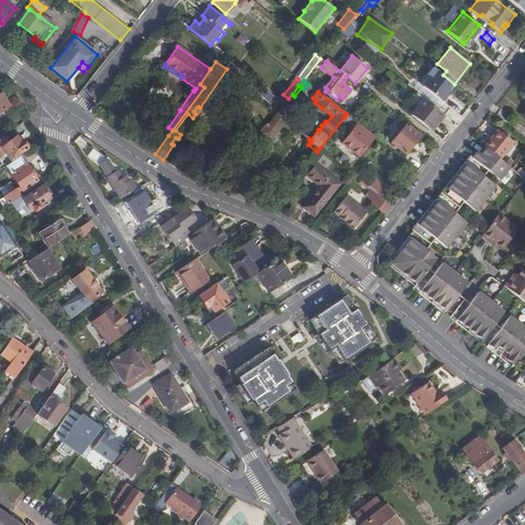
[(0,111),(9,106),(2,93),(0,93),(0,111)]
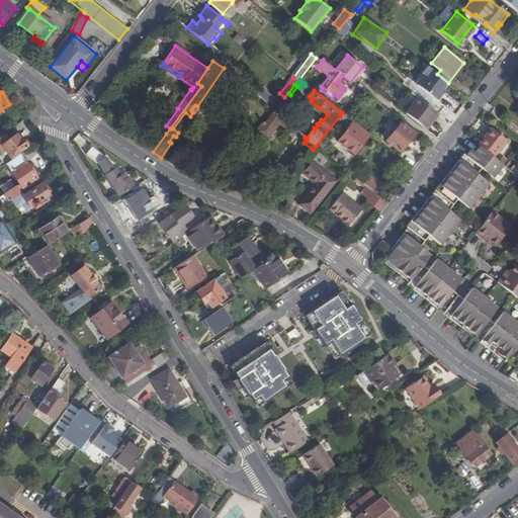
[(273,112),(280,118),(288,108),(285,106),(293,97),(290,95),(288,93),(284,97),(280,102),(273,112)]
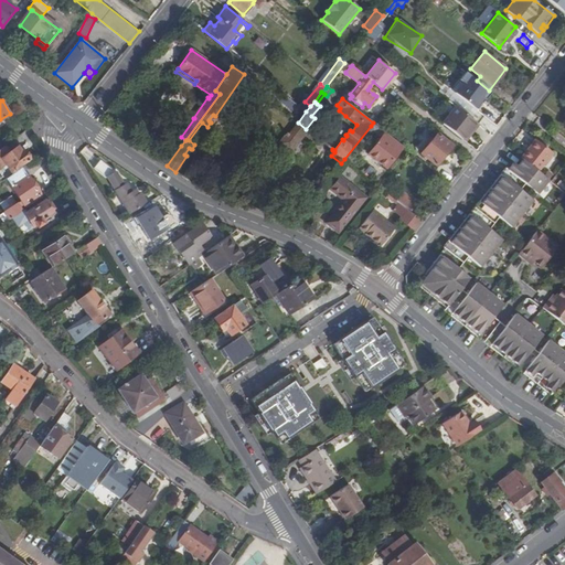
[(310,106),(305,102),(300,107),(306,112),(310,106)]
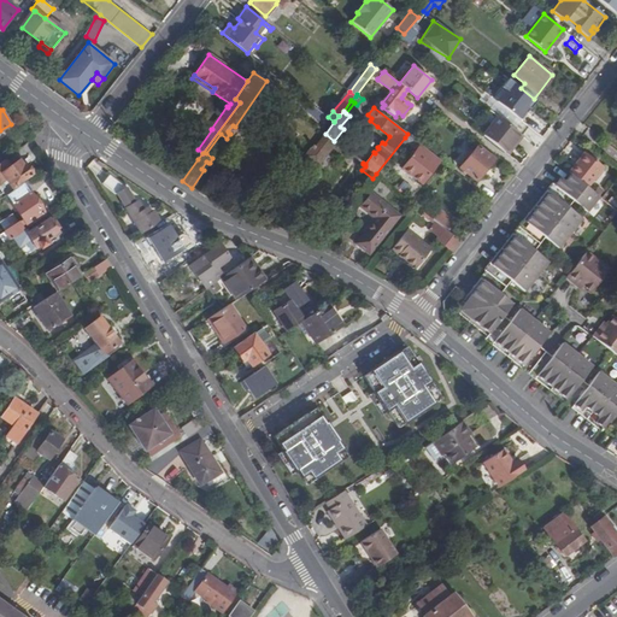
[(281,130),(285,125),(266,113),(263,118),(281,130)]
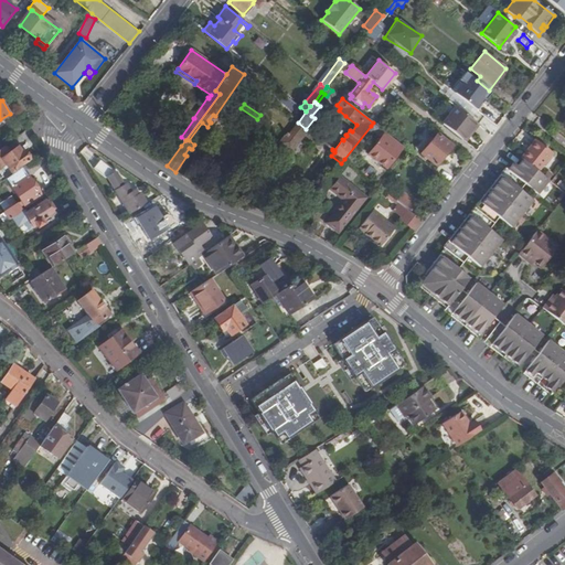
[(476,123),(456,106),(443,124),(462,139),(476,123)]
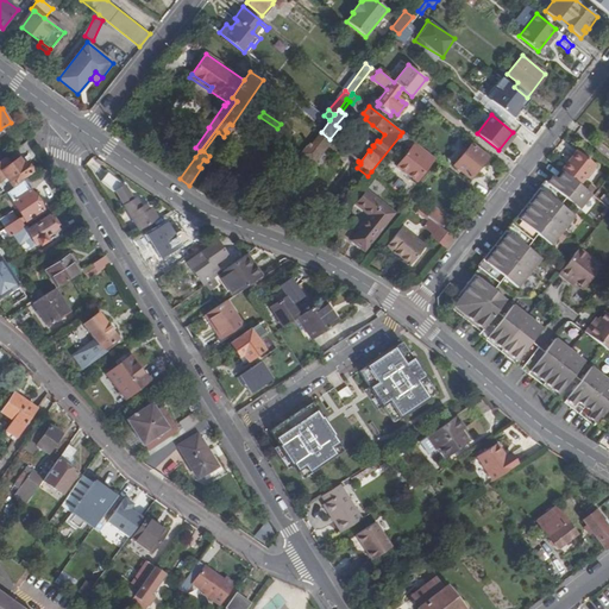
[(232,125),(230,124),(225,130),(227,132),(226,132),(228,135),(234,126),(232,125)]
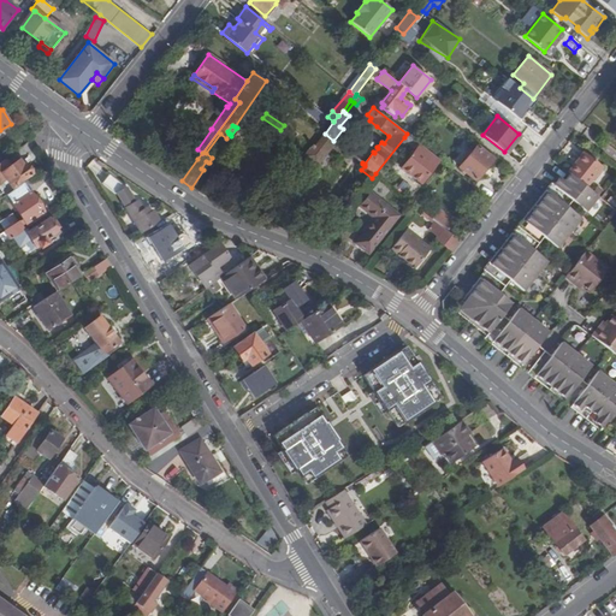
[(206,153),(212,158),(226,138),(220,134),(206,153)]
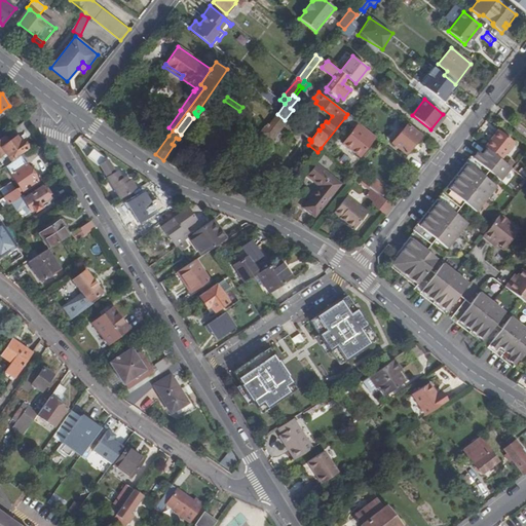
[(266,137),(269,140),(279,126),(280,126),(278,124),(280,122),(289,128),(292,125),(285,120),(277,114),(268,124),(267,123),(260,132),(266,137)]
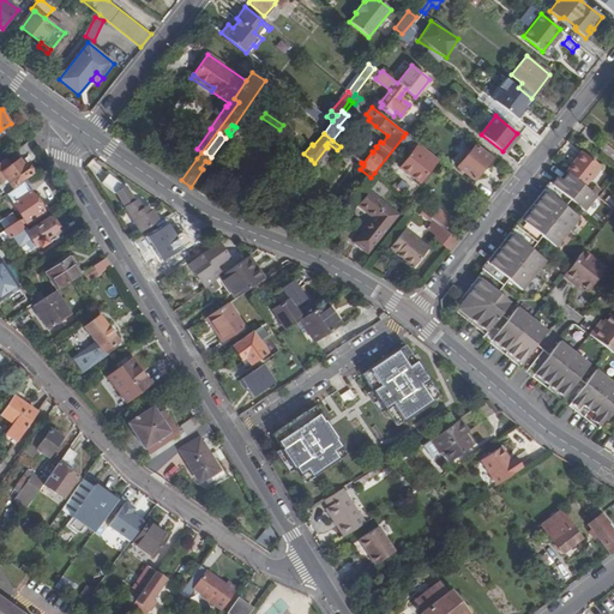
[(405,142),(413,148),(416,142),(409,136),(405,133),(403,137),(407,139),(405,142)]
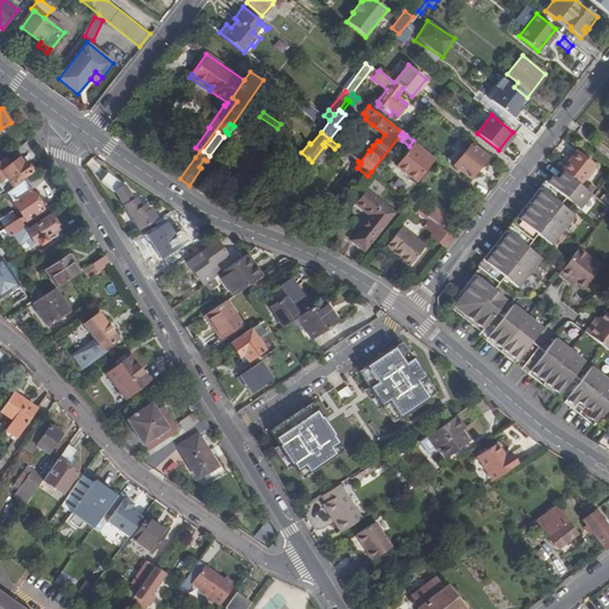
[(501,152),(515,135),(513,132),(498,150),(501,152)]
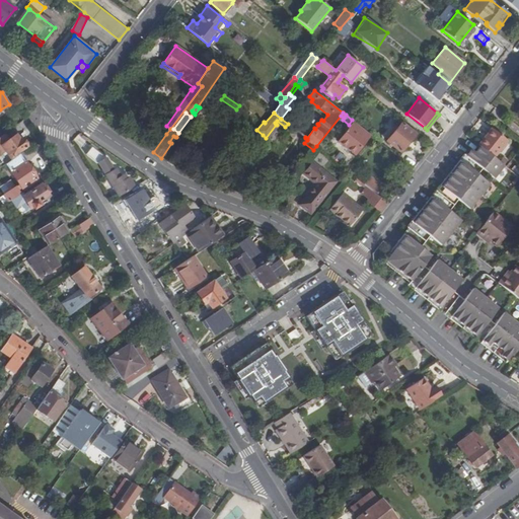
[(350,126),(338,141),(354,154),(367,138),(363,136),(367,132),(352,120),(349,125),(350,126)]
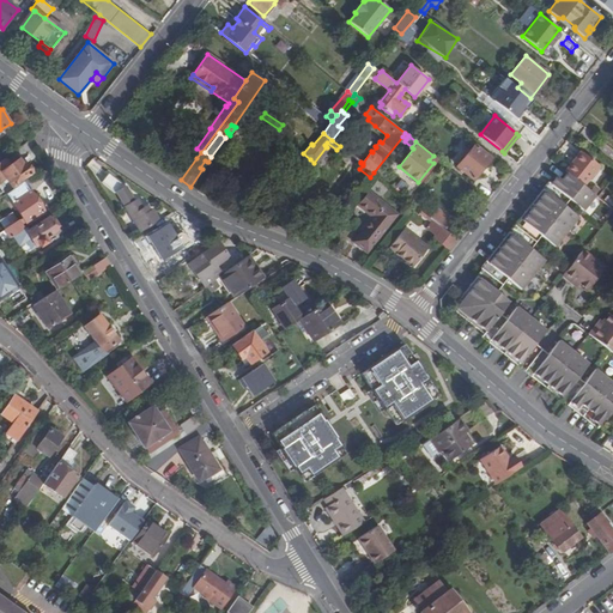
[(491,158),(474,145),(456,167),(473,180),(491,158)]
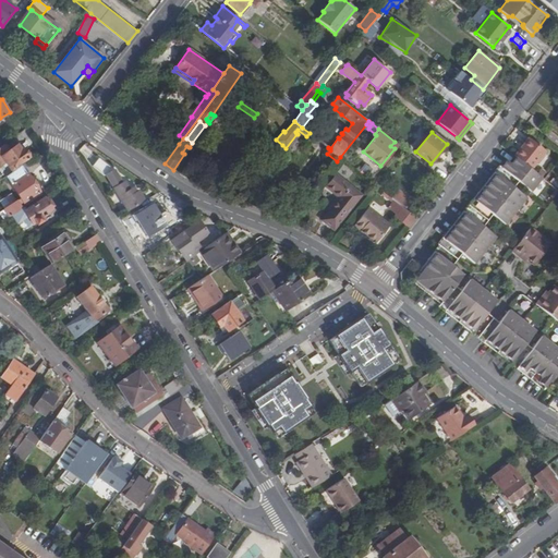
[(545,150),(529,137),(521,146),(523,148),(516,157),(517,157),(531,169),(545,150)]
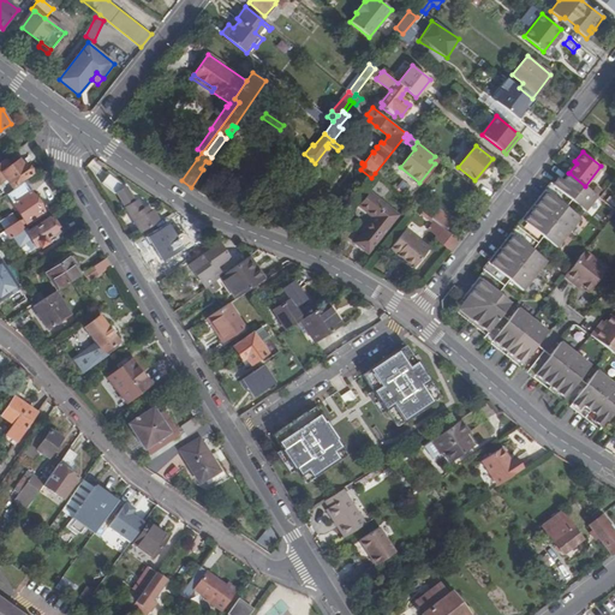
[(23,163),(22,165),(18,160),(10,166),(4,159),(0,161),(0,181),(5,178),(12,187),(30,173),(23,163)]
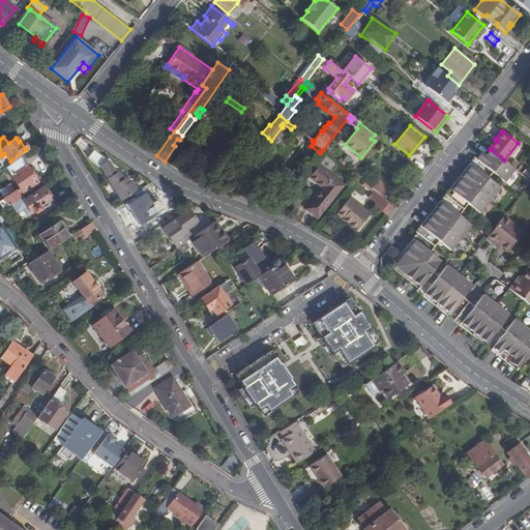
[(179,140),(177,139),(173,145),(175,146),(177,148),(181,141),(180,140),(179,140)]
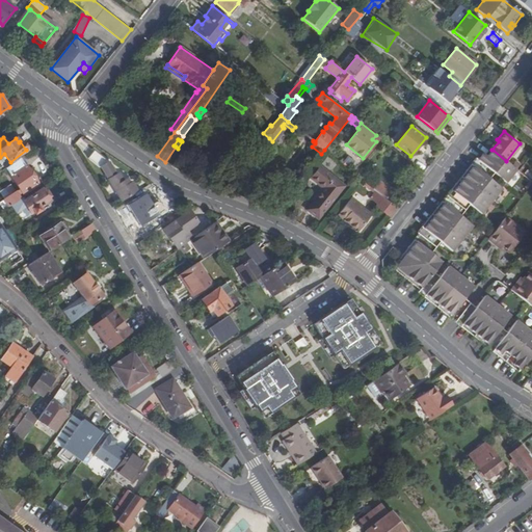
[(497,139),(489,149),(491,150),(499,141),(497,139)]
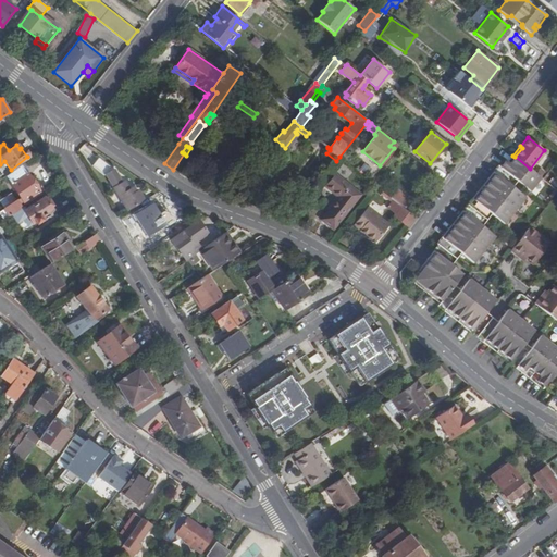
[(516,157),(510,163),(506,160),(500,168),(517,181),(530,190),(541,177),(535,173),(530,169),(516,157)]
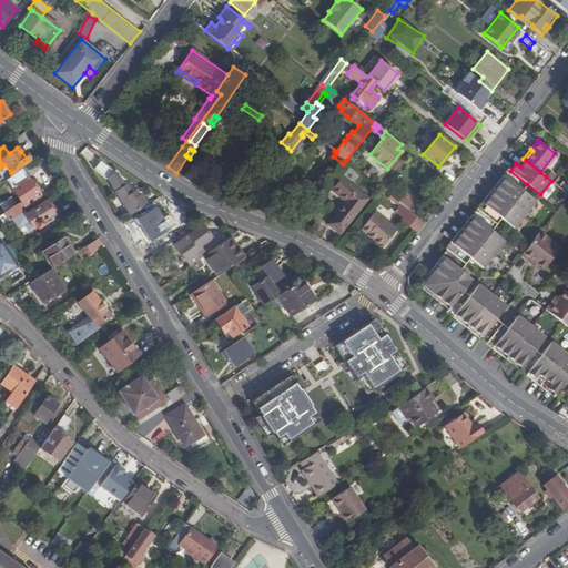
[(27,176),(21,169),(6,180),(16,193),(14,194),(19,202),(20,201),(21,202),(17,204),(4,212),(0,215),(0,219),(4,225),(13,219),(22,213),(19,208),(23,205),(24,208),(41,196),(27,176)]
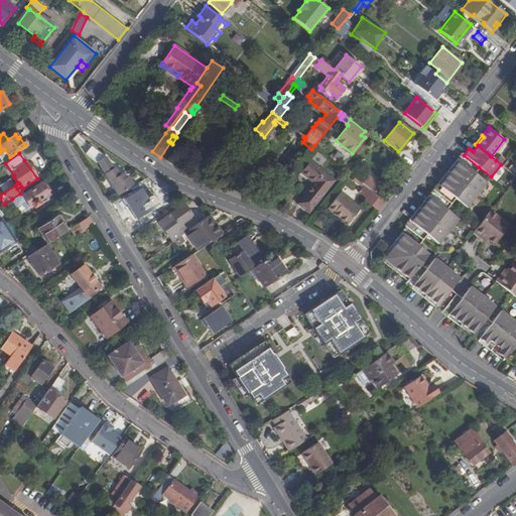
[(462,153),(457,159),(475,173),(479,167),(464,155),(462,153)]
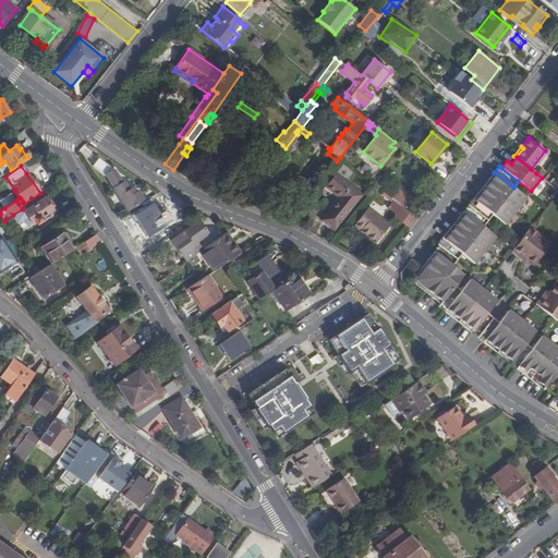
[(542,178),(545,172),(541,169),(536,173),(542,178)]
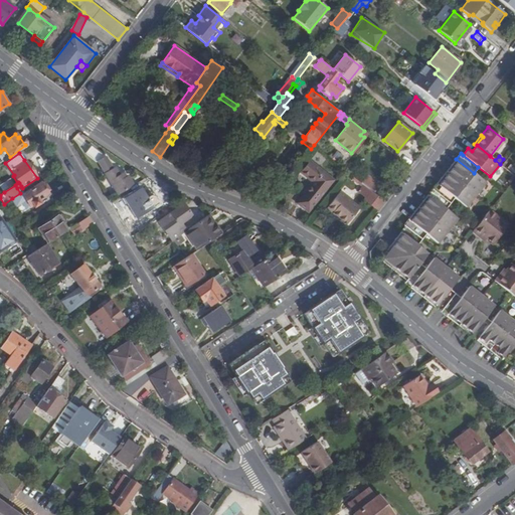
[(111,169),(104,157),(98,161),(118,195),(133,186),(127,176),(125,177),(123,173),(119,175),(115,167),(111,169)]
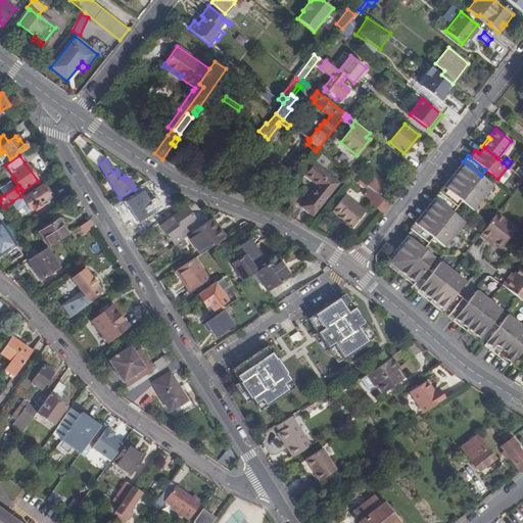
[(473,210),(493,185),(481,176),(463,161),(458,168),(460,170),(450,181),(448,180),(443,186),(462,200),(473,210)]
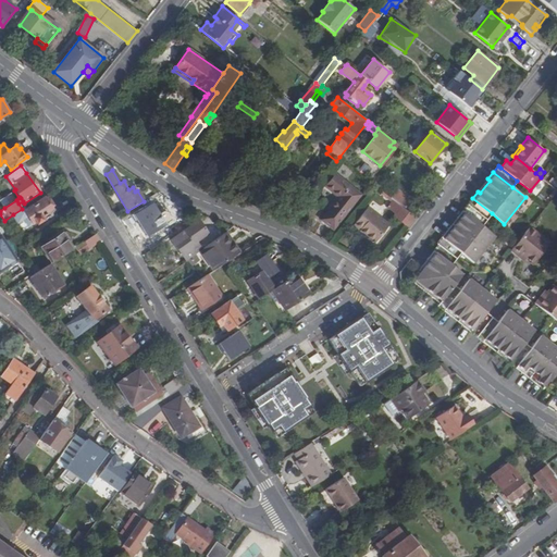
[(360,195),(335,175),(326,186),(339,197),(322,219),(333,229),(360,195)]
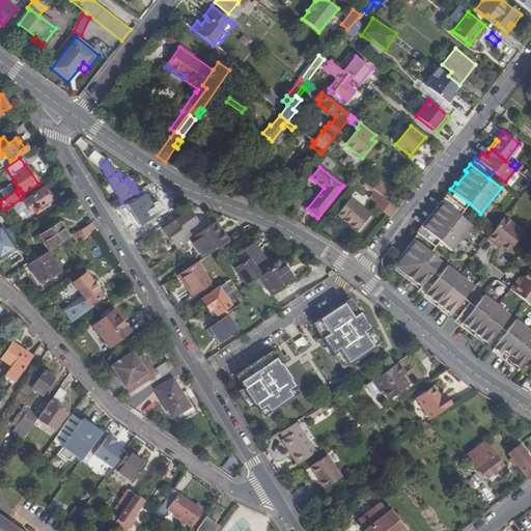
[(392,191),(380,180),(373,189),(375,191),(386,199),(392,191)]
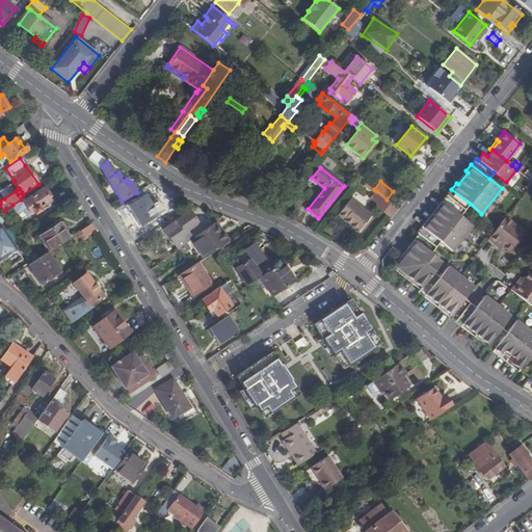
[(0,192),(4,198),(16,191),(10,184),(0,190),(0,192)]
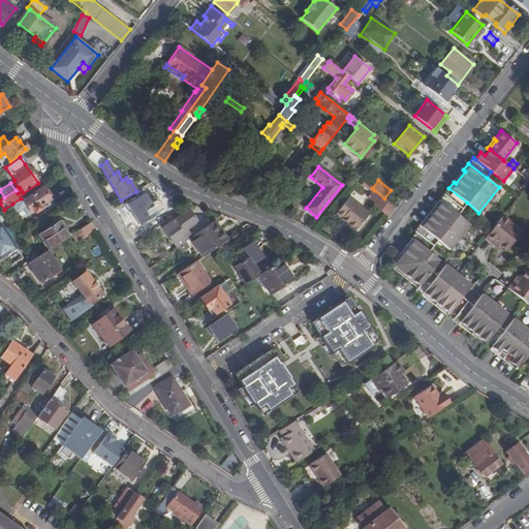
[(50,200),(41,188),(25,199),(23,196),(21,198),(12,204),(22,218),(34,211),(35,213),(40,210),(39,208),(50,200)]
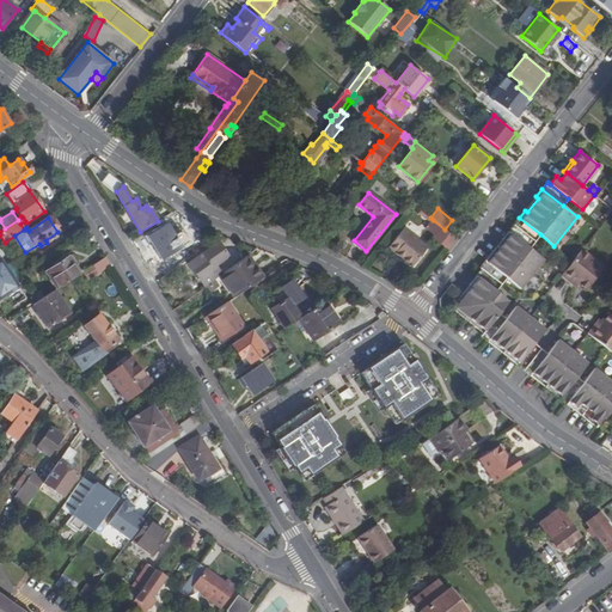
[(530,248),(540,234),(519,218),(508,231),(530,248)]
